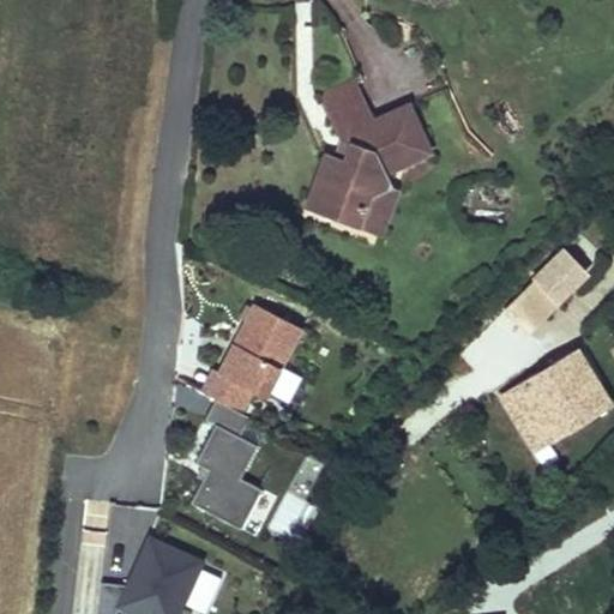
[(361,96),(355,83),(323,97),(329,110),(361,96)]
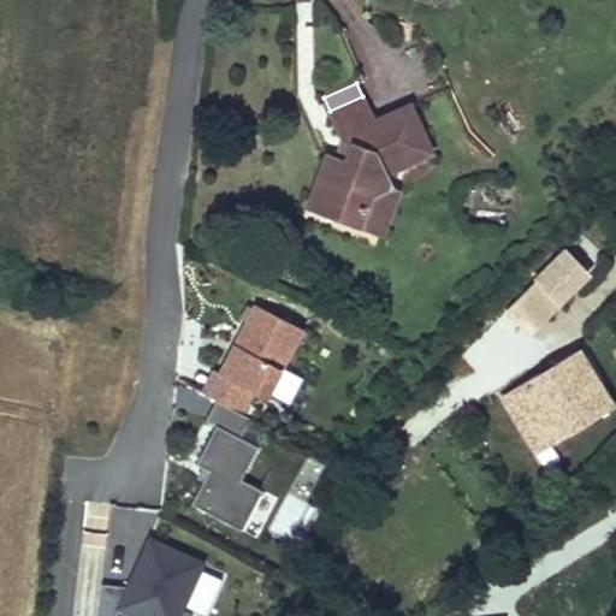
[(343,138),(375,123),(362,96),(330,111),(343,138)]
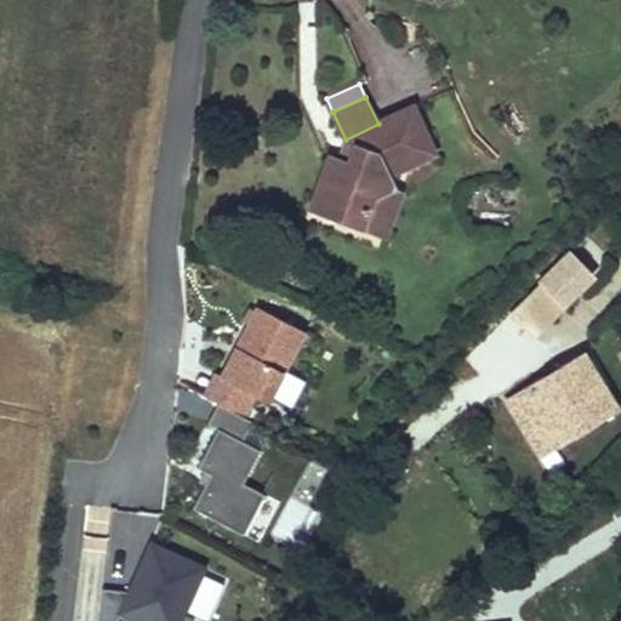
[(346,140),(346,143),(358,148),(352,164),(340,159),(332,158),(313,210),(358,227),(369,198),(392,187),(386,175),(433,153),(412,108),(379,124),(346,140)]
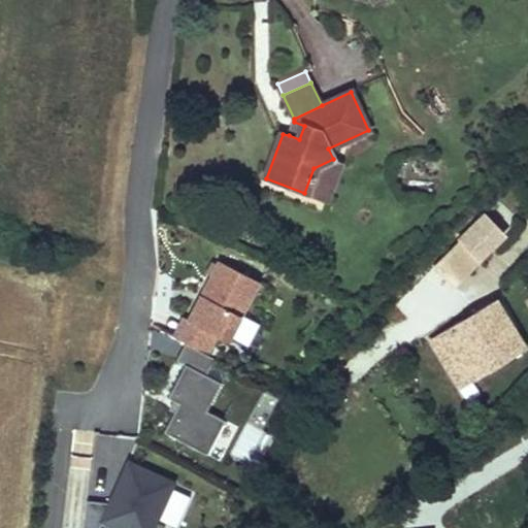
[(299,139),(304,126),(294,122),(289,135),(299,139)]
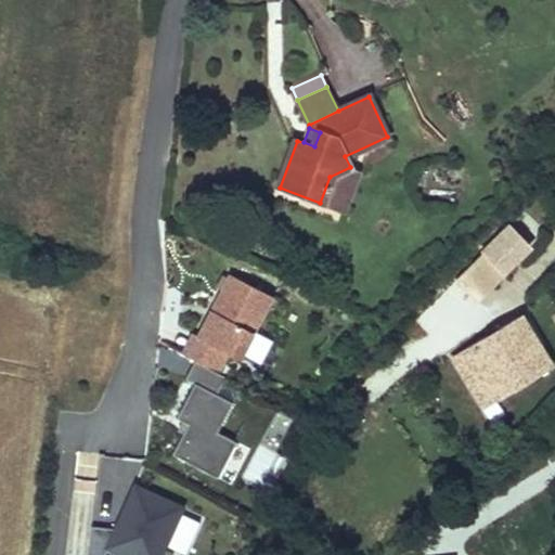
[(330,177),(320,203),(341,210),(356,169),(350,167),(330,177)]
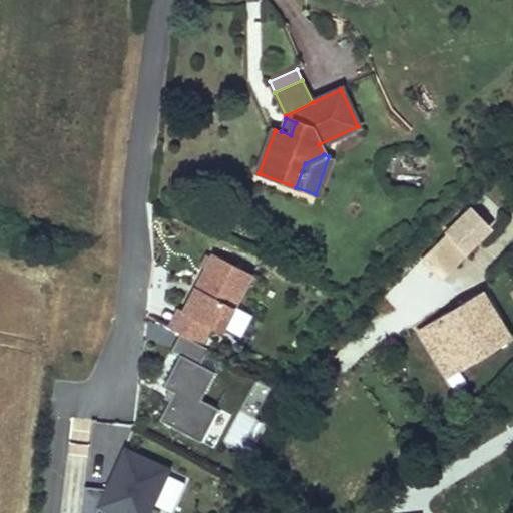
[(489,227),(471,209),(447,233),(465,251),(465,252),(489,227)]
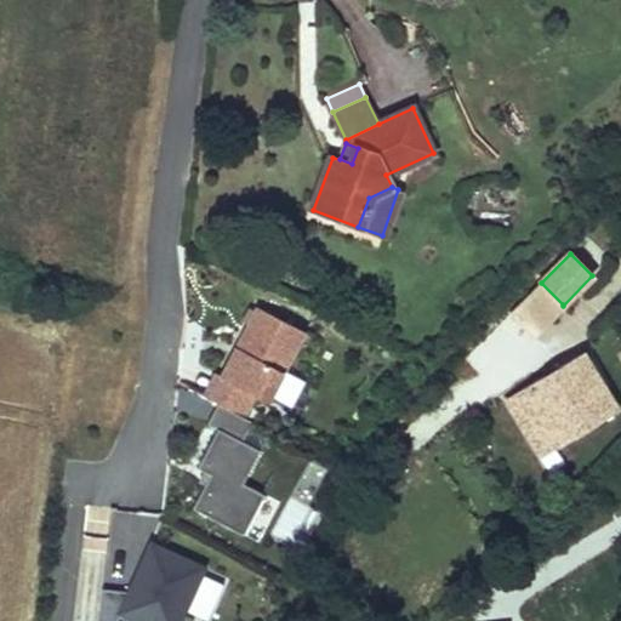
[(534,334),(563,305),(541,283),(512,312),(534,334)]
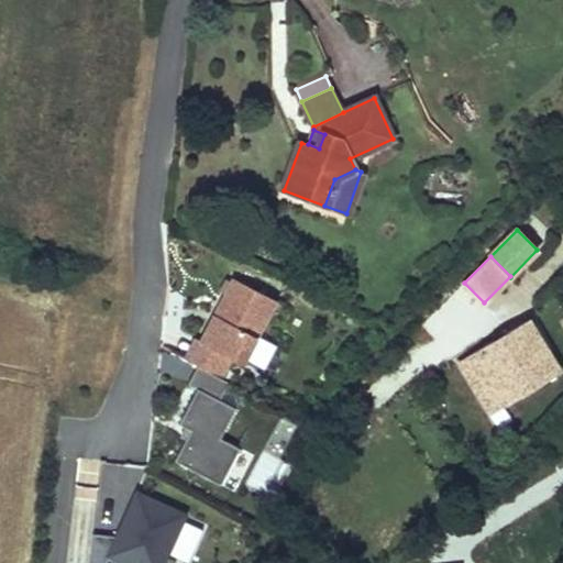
[(272,298),(230,277),(198,341),(228,356),(240,362),(272,298)]
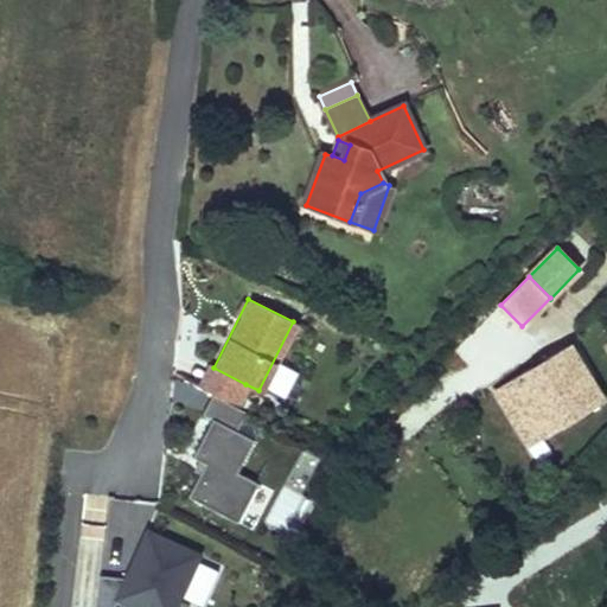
[(600,404),(606,401),(582,363),(570,344),(564,347),(600,404)]
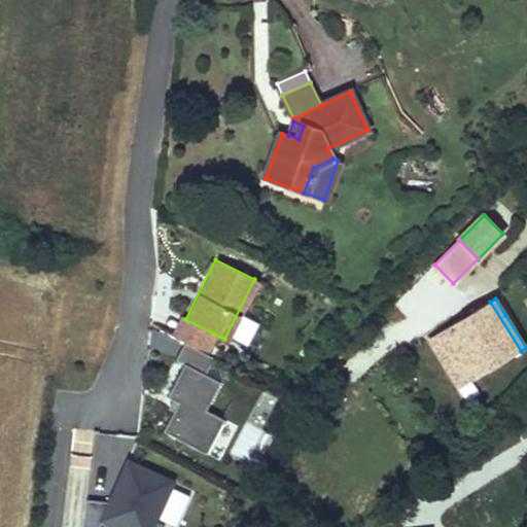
[(521,351),(490,302),(430,339),(455,379),(468,371),(475,380),(521,351)]
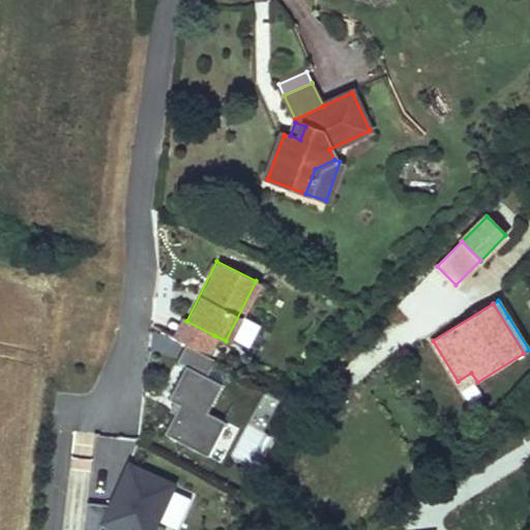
[(205,355),(214,335),(186,321),(182,319),(172,339),(184,345),(205,355)]
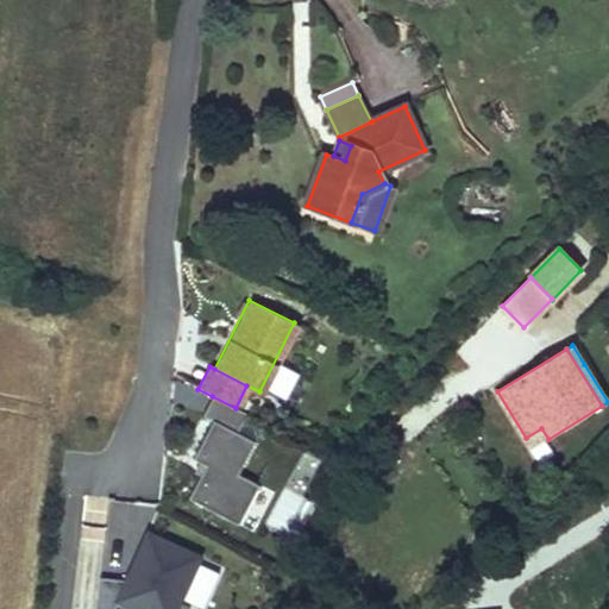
[(236,408),(212,396),(202,416),(212,421),(193,459),(205,465),(188,498),(239,523),(258,484),(238,475),(253,443),(236,433),(246,413),(236,408)]
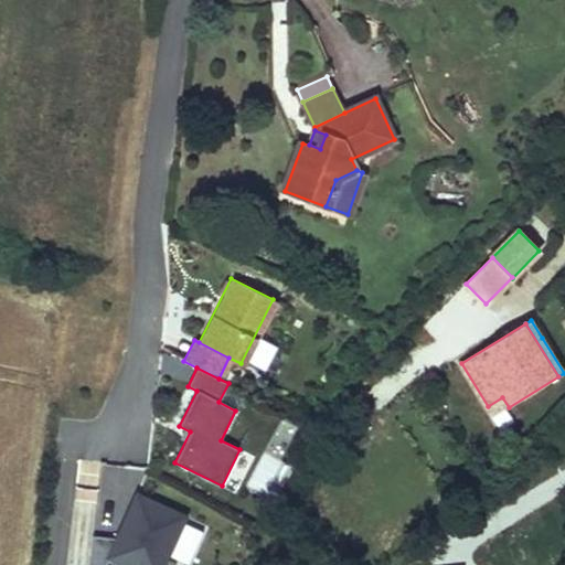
[(502,397),(488,406),(493,416),(509,407),(502,397)]
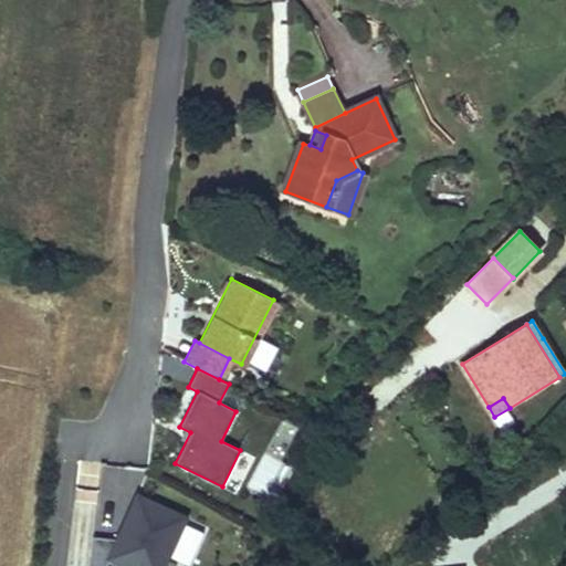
[(264,454),(255,484),(270,489),(280,459),(264,454)]
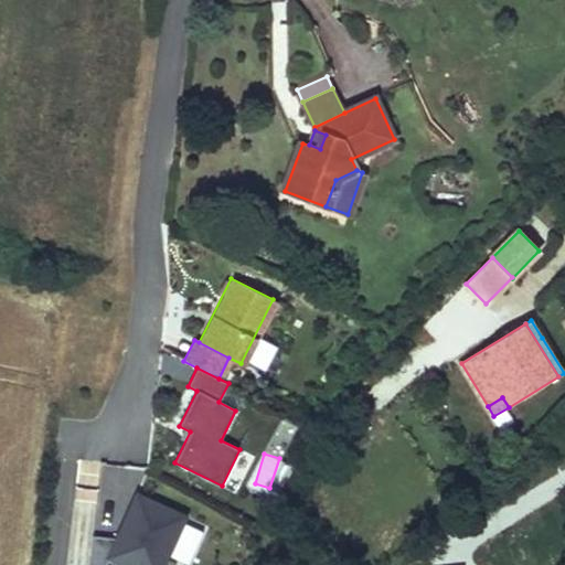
[(119,564),(162,564),(184,519),(136,497),(118,537),(107,560),(119,564)]
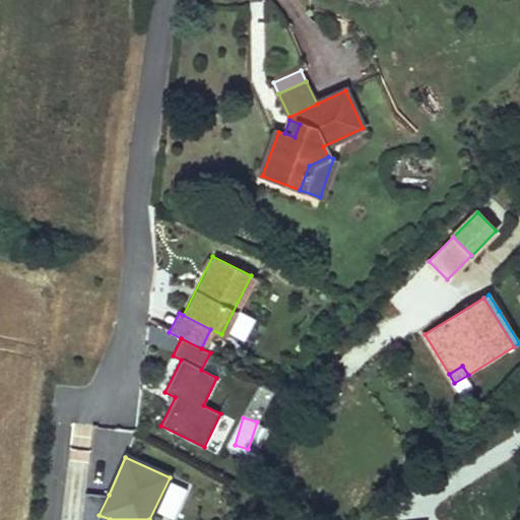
[(79,519),(96,519),(99,515),(109,495),(84,491),(79,519)]
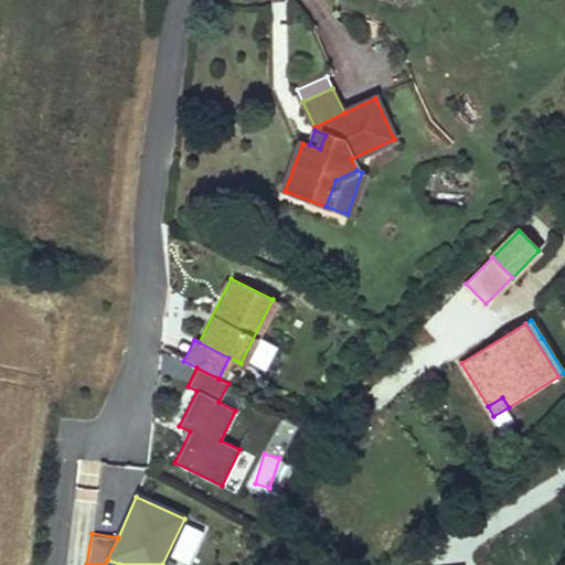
All buildings are outlined.
